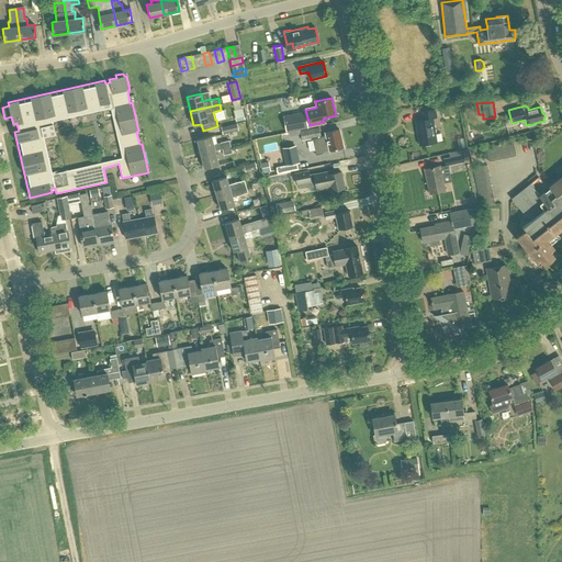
[(437,117),(435,110),(423,112),(424,120),(416,121),(419,144),(437,142),(433,117),(437,117)]
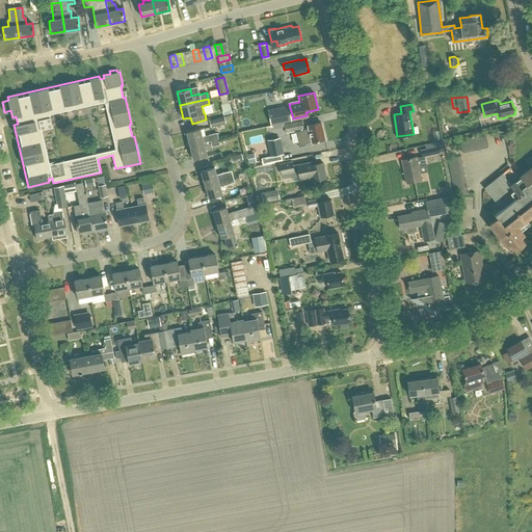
[(289,109),(276,111),(278,123),(291,121),(289,109)]
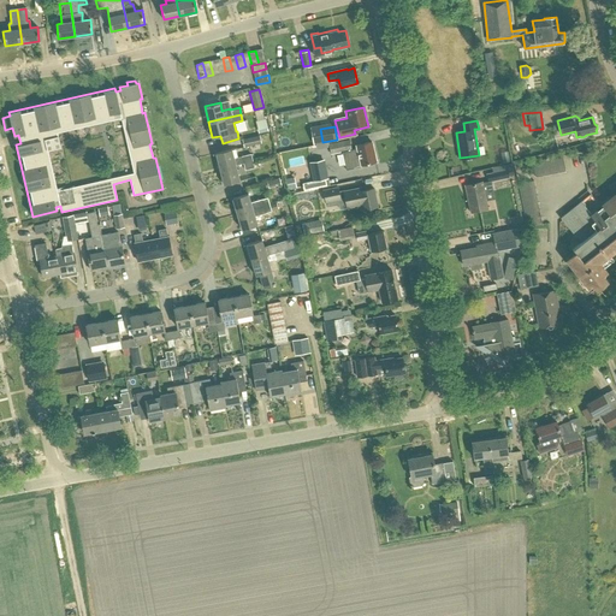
[(259,135),(242,138),(244,147),(261,143),(259,135)]
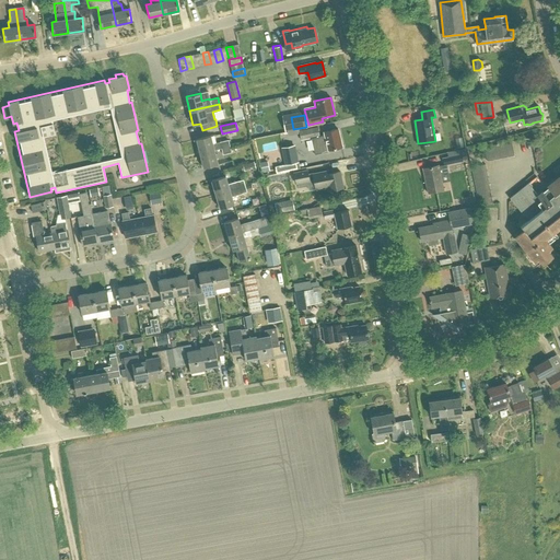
[(319,136),(317,127),(299,130),(300,140),(319,136)]
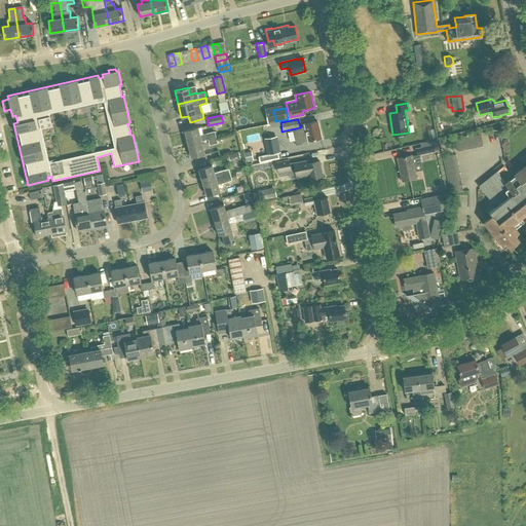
[(313,140),(322,138),(317,121),(304,124),(305,126),(292,129),(296,145),(313,141),(313,140)]
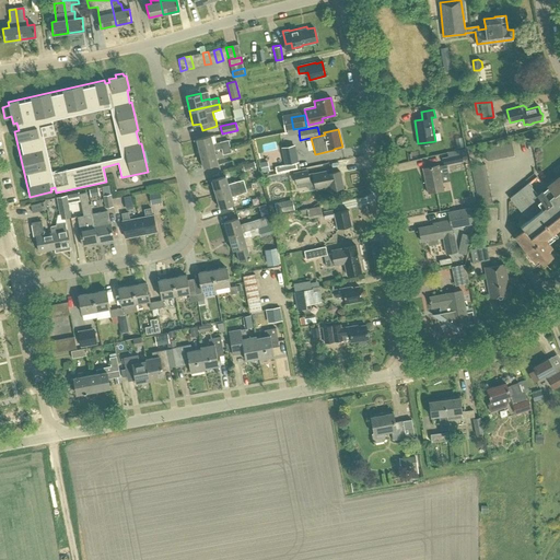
[(196,139),(200,153),(230,146),(228,141),(213,146),(211,136),(196,139)]
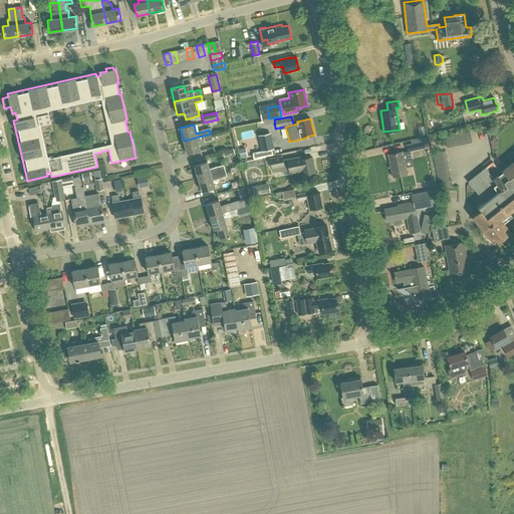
[(445,136),(447,149),(472,144),(470,131),(445,136)]
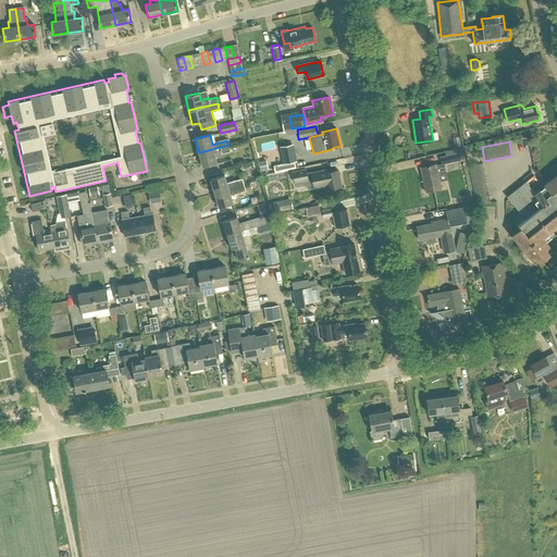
[(199,152),(202,166),(217,163),(213,150),(220,149),(221,156),(230,152),(229,145),(199,152)]
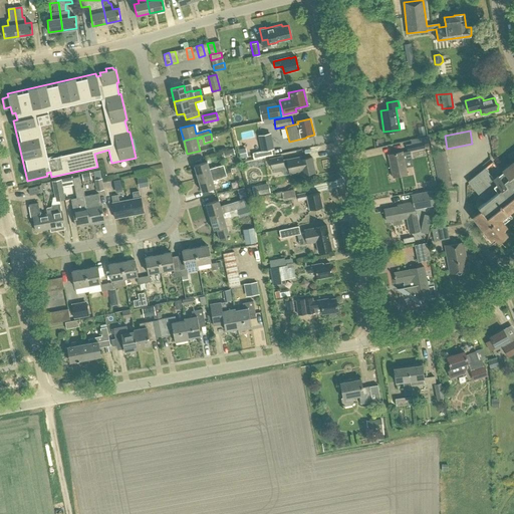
[(269,134),(258,136),(262,152),(272,149),(269,134)]
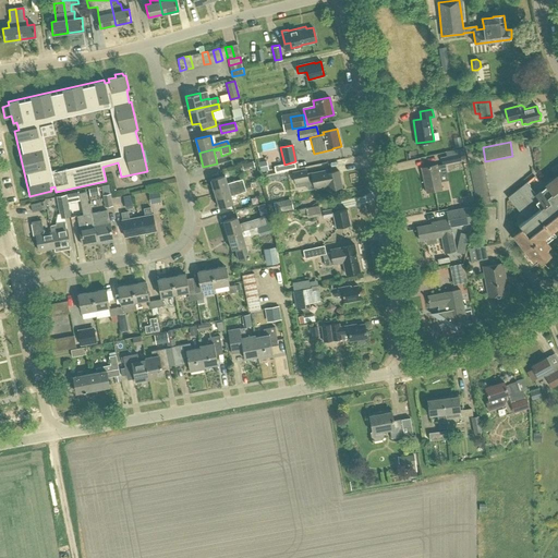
[(443,165),(460,160),(459,154),(440,157),(443,165)]
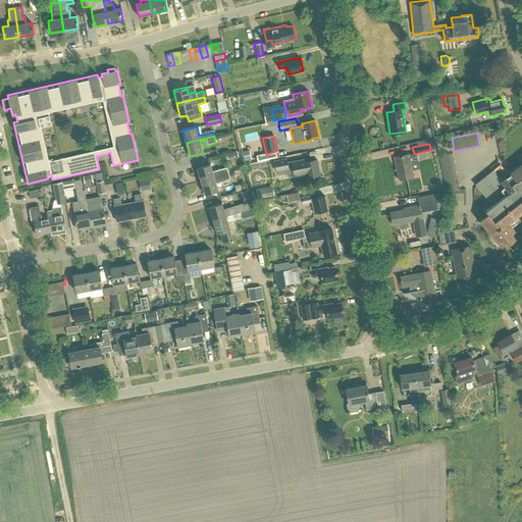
[(249,150),(242,152),(244,161),(251,159),(249,150)]
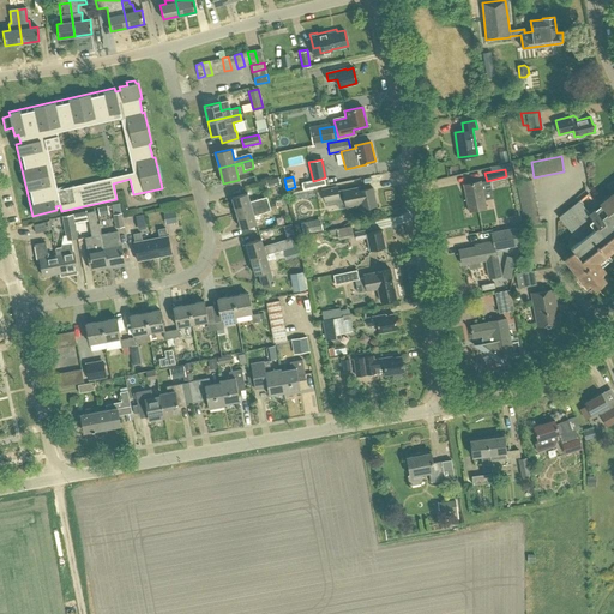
[(265,181),(268,188),(280,185),(277,178),(265,181)]
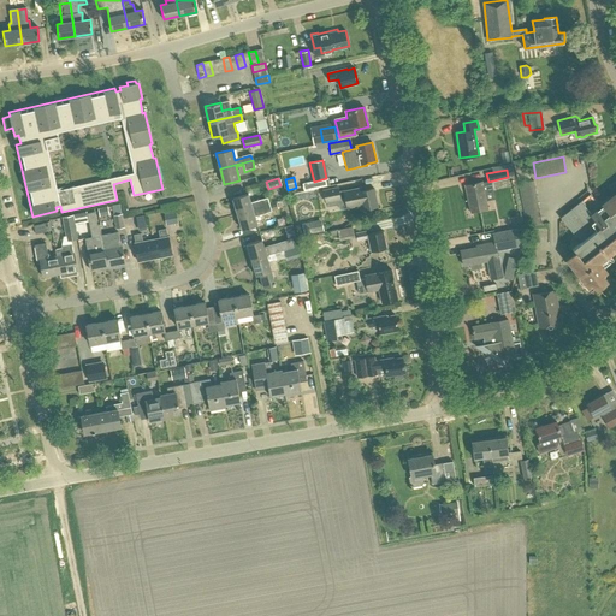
[(485,181),(467,185),(473,212),(490,208),(485,181)]
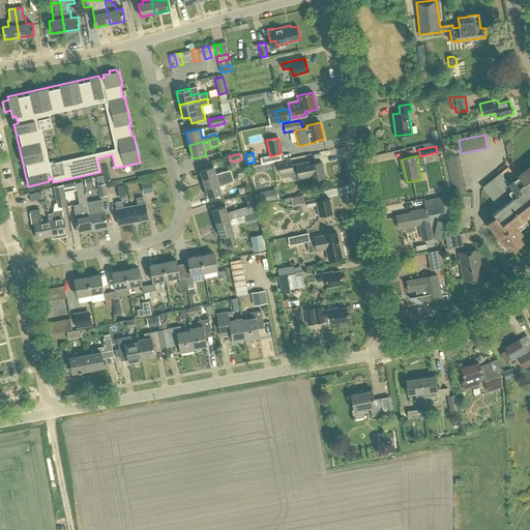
[(466,193),(459,155),(445,158),(452,196),(466,193)]
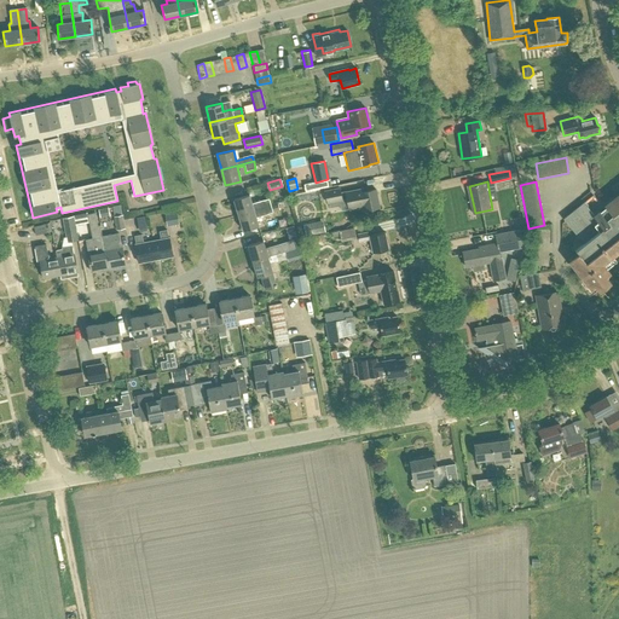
[(323,191),(327,204),(341,201),(339,187),(323,191)]
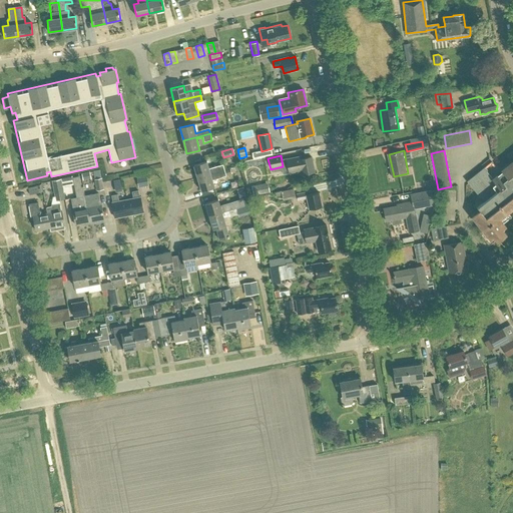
[(311,157),(301,159),(301,156),(286,159),(289,173),(301,170),(302,174),(315,171),(311,157)]
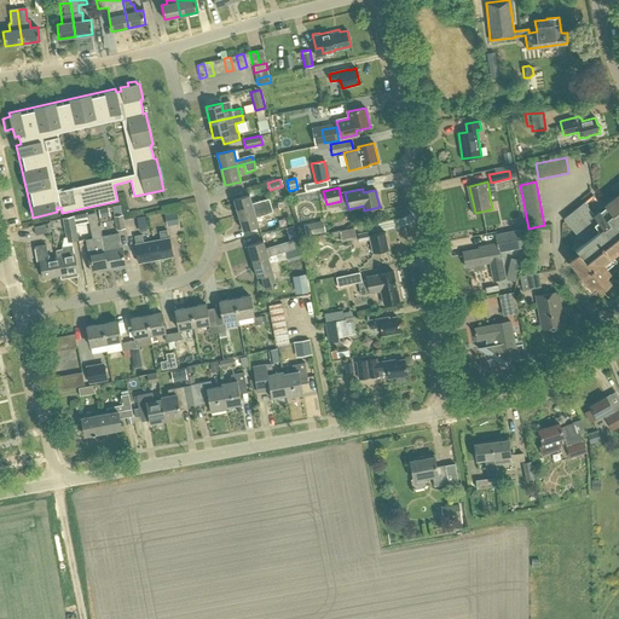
[(233,200),(238,215),(271,204),(268,200),(252,204),(249,195),(233,200)]
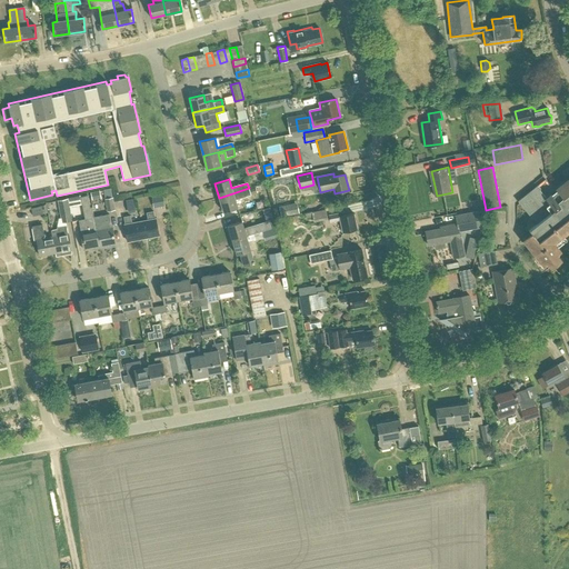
[(557,249),(567,240),(562,235),(568,229),(568,179),(559,188),(560,190),(551,198),(550,197),(547,199),(537,186),(518,201),(538,226),(532,230),(535,232),(526,240),(545,263),(548,260),(551,265),(559,259),(556,255),(559,251),(557,249)]
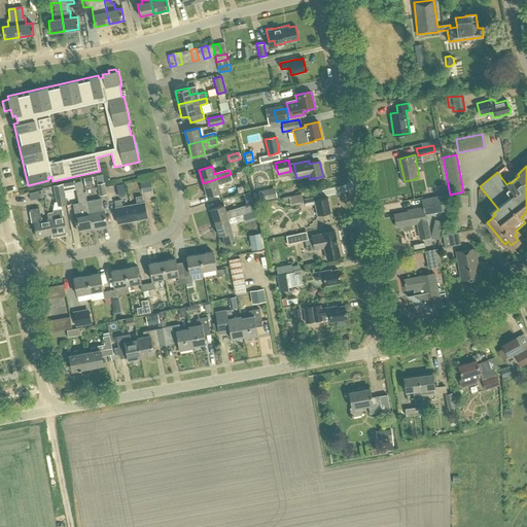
[(203,183),(207,197),(220,192),(218,185),(238,179),(237,175),(232,177),(231,174),(203,183)]
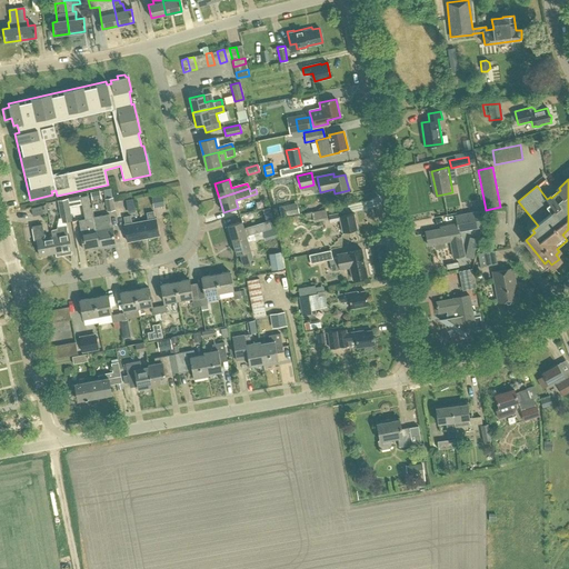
[(91,193),(92,201),(101,200),(100,192),(91,193)]
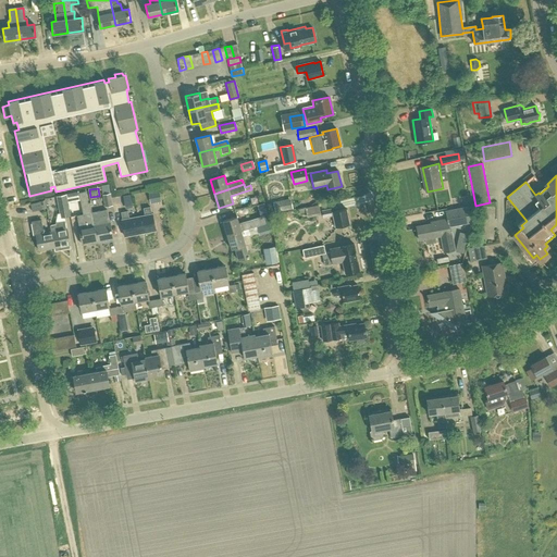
[(97,242),(91,212),(89,203),(88,203),(86,192),(77,193),(82,214),(76,215),(79,229),(78,229),(82,245),(97,242)]
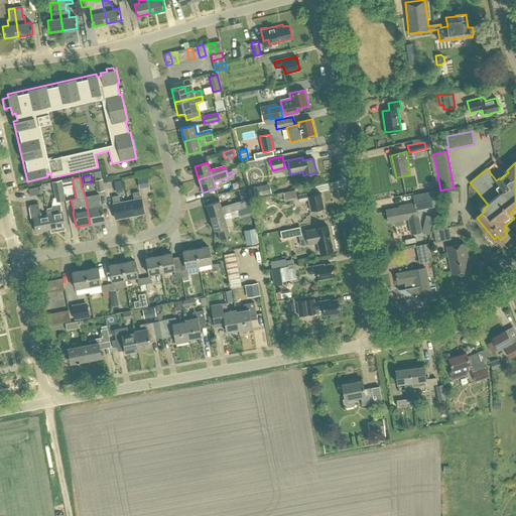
[(95,180),(98,192),(105,190),(102,179),(95,180)]
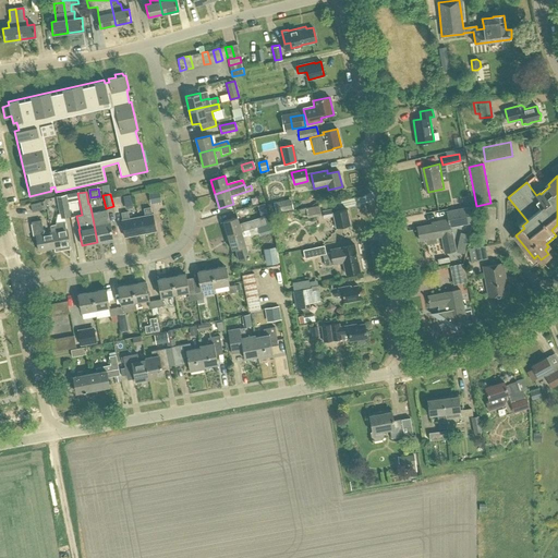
[(131,208),(129,195),(122,196),(124,209),(131,208)]
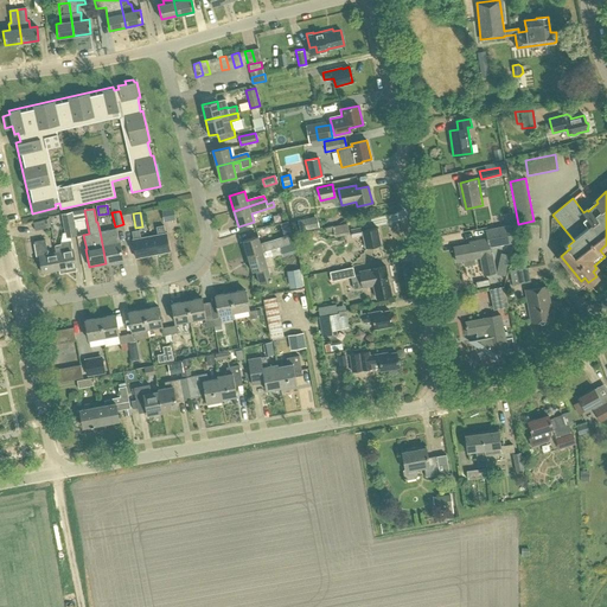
[(61,215),(65,238),(76,236),(71,213),(61,215)]
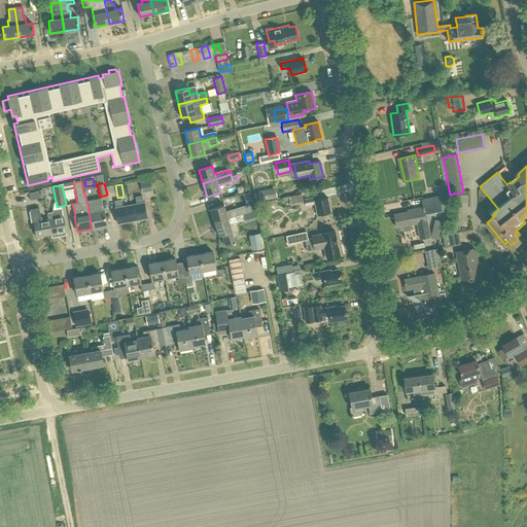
[(277,199),(275,188),(258,192),(260,203),(277,199)]
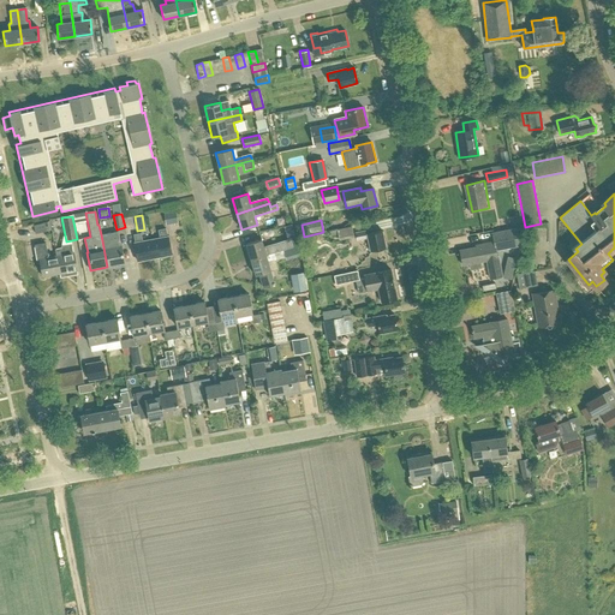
[(49,230),(47,221),(34,225),(35,233),(49,230)]
